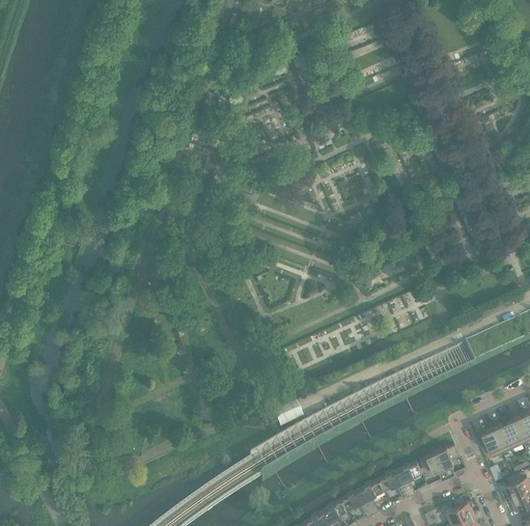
[(308,400),(275,415),(282,428),(313,414),(308,400)]
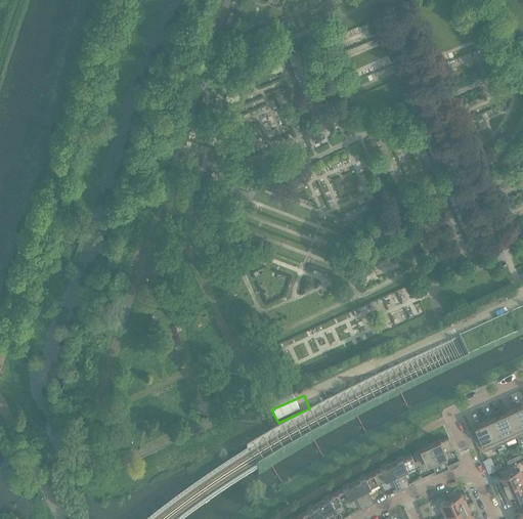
[(507,418),(517,442),(522,439),(522,426),(517,413),(507,418)]
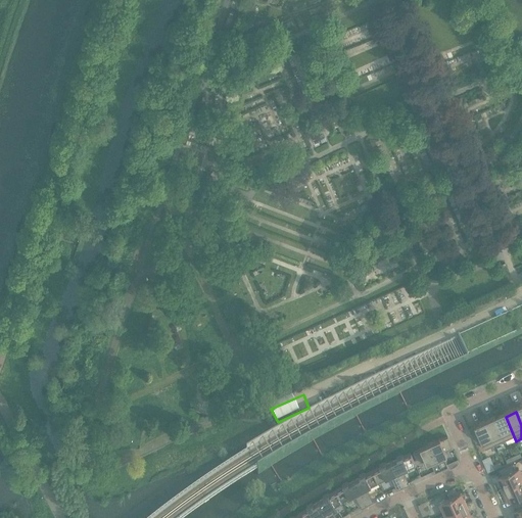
[(506,417),(495,421),(507,445),(516,441),(506,417)]
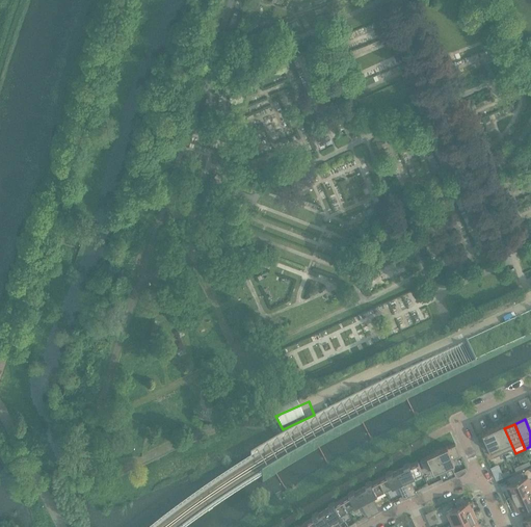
[(494,433),(505,458),(515,453),(504,428),(494,433)]
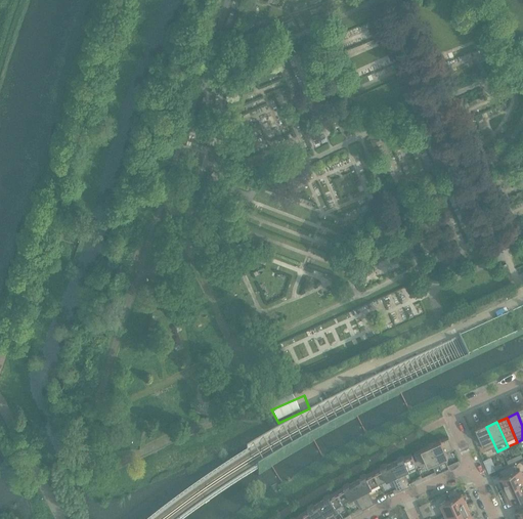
[(497,451),(486,427),(476,431),(487,456),(497,451)]
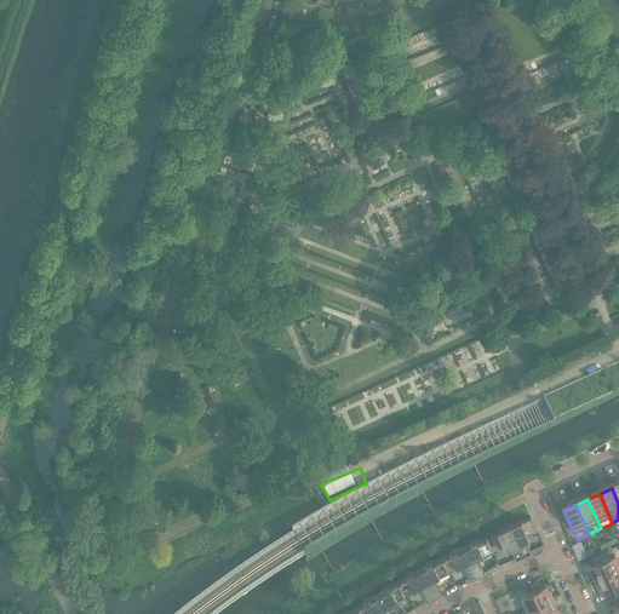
[(511,532),(525,563),(533,560),(527,546),(532,545),(529,540),(538,537),(532,524),(523,528),(523,526),(511,532)]
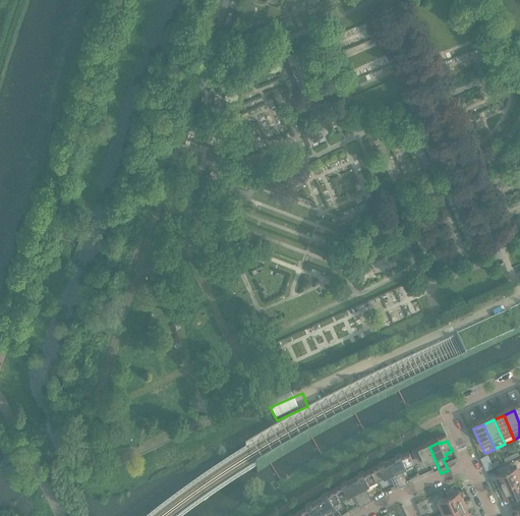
[(441,473),(429,447),(419,451),(419,453),(412,456),(417,467),(424,463),(426,467),(429,465),(435,476),(441,473)]
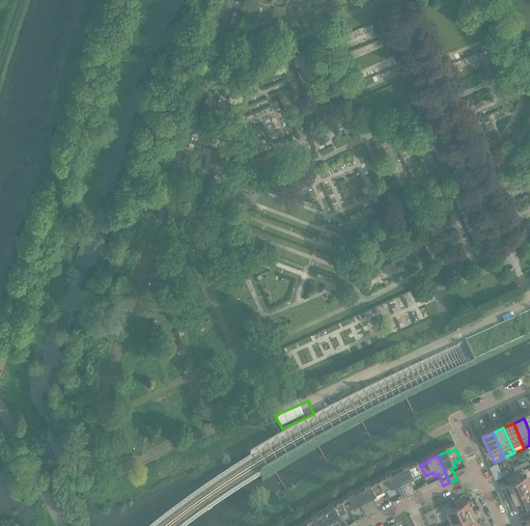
[(398,474),(411,500),(417,497),(410,482),(423,477),(418,466),(410,469),(410,467),(403,470),(405,472),(398,474)]
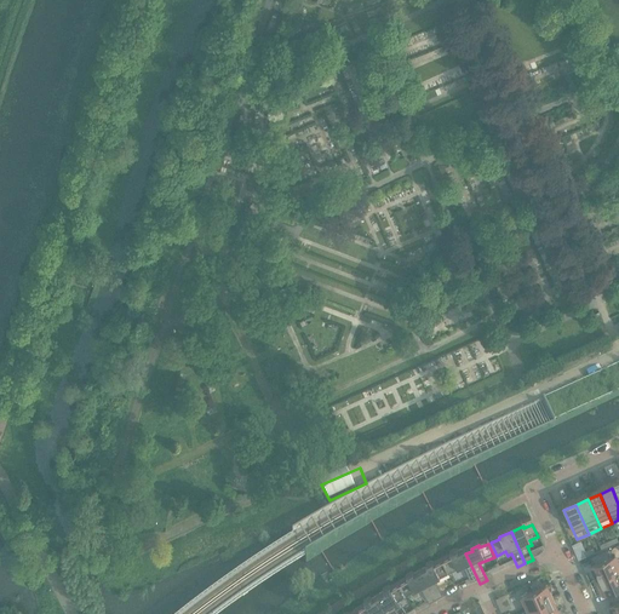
[(452,560),(446,563),(452,577),(464,571),(473,587),(480,584),(465,554),(459,557),(458,555),(451,558),(452,560)]
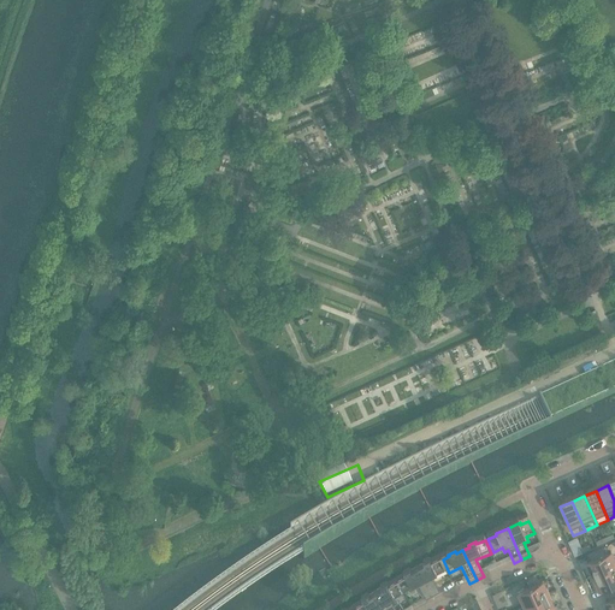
[(591,575),(593,581),(614,572),(614,562),(613,558),(609,560),(605,552),(590,560),(593,566),(589,568),(592,575),(591,575)]
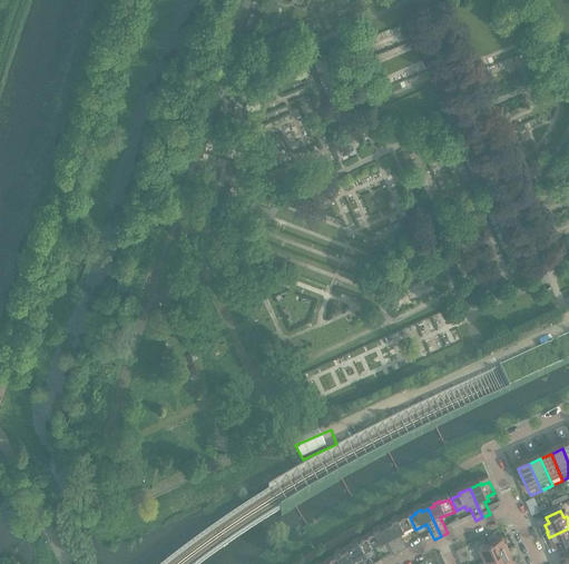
[(393,525),(388,528),(402,556),(409,553),(400,537),(413,530),(415,530),(410,517),(408,518),(400,523),(399,521),(392,524),(393,525)]
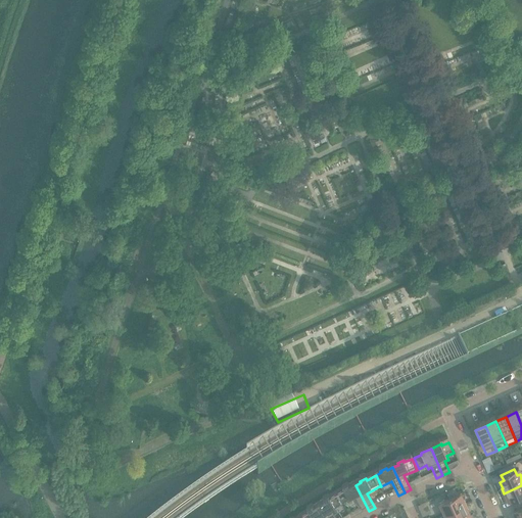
[(337,496),(343,507),(354,500),(363,514),(369,511),(356,485),(349,488),(348,487),(343,490),(344,491),(337,496)]
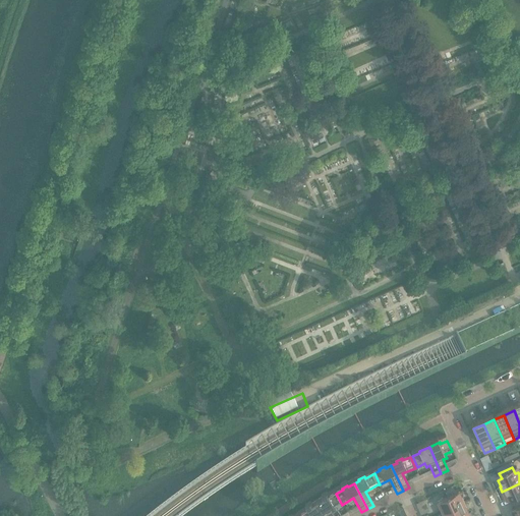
[(512,502),(514,506),(519,504),(519,483),(502,492),(507,504),(512,502)]
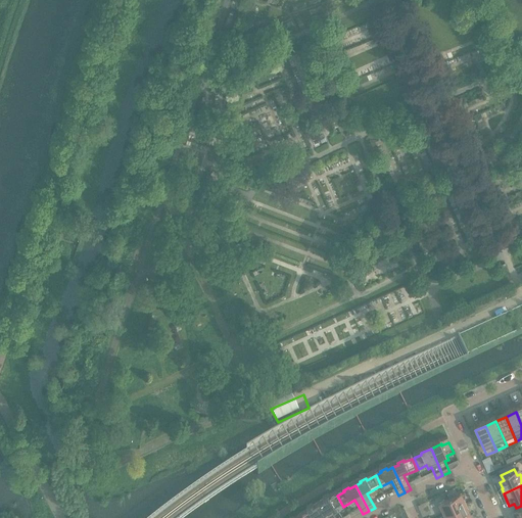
[(325,504),(319,507),(326,517),(334,517),(332,513),(343,507),(337,496),(330,500),(329,499),(324,502),(325,504)]
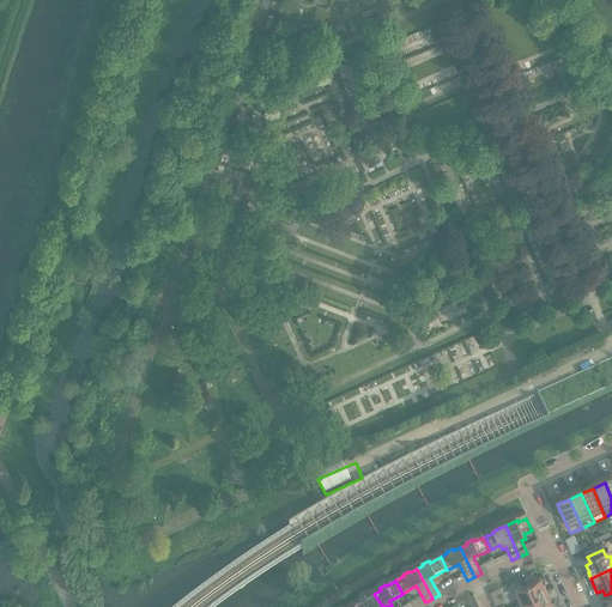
[(517,595),(523,606),(526,606),(547,596),(545,590),(544,590),(541,584),(537,587),(528,592),(527,590),(517,595)]
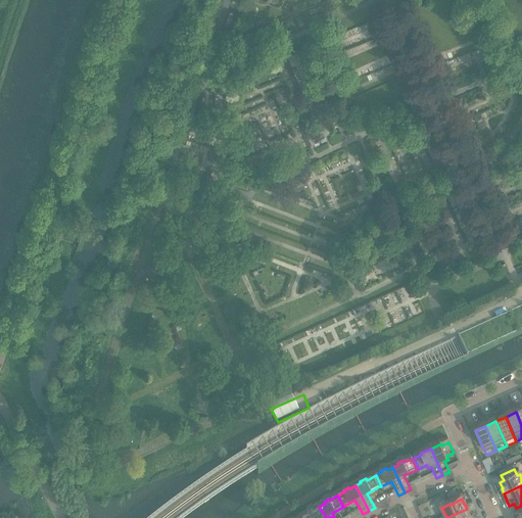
[(326,517),(319,507),(314,510),(313,509),(307,512),(309,513),(302,517),(326,517)]
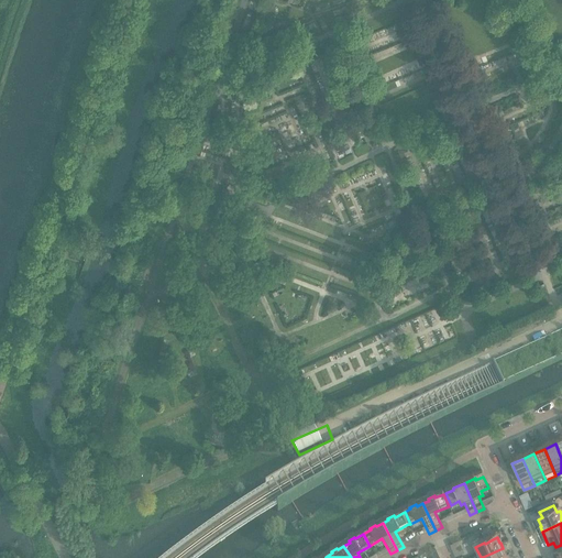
[(506,557),(503,548),(483,557),(506,557)]
